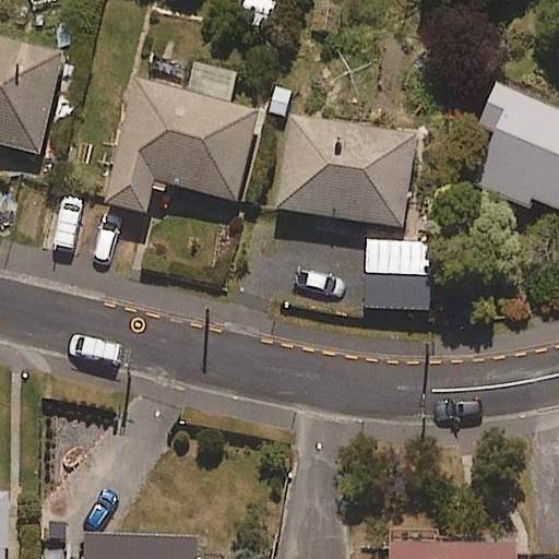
[(0,145),(42,155),(63,52),(0,38),(0,145)]
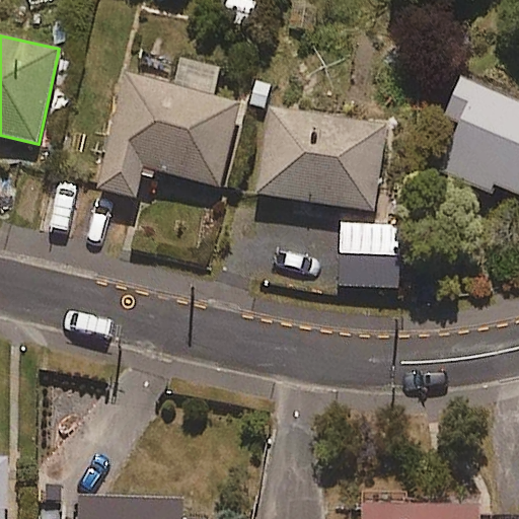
[(213,97),(220,70),(183,60),(175,89),(129,77),(99,191),(136,200),(144,167),(220,188),(241,104),(213,97)]
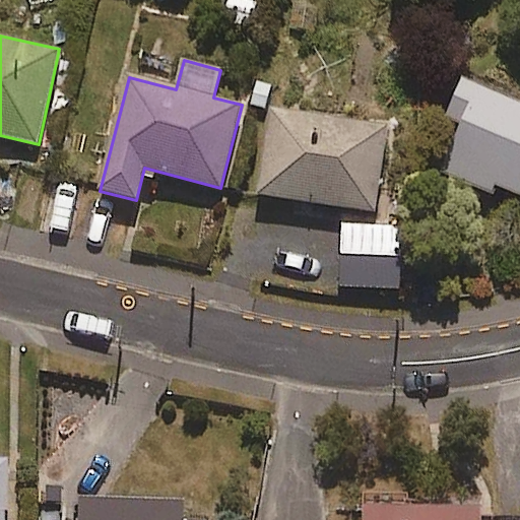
[(519,196),(519,103),(463,78),(425,163),(491,192),(494,184),(519,196)]
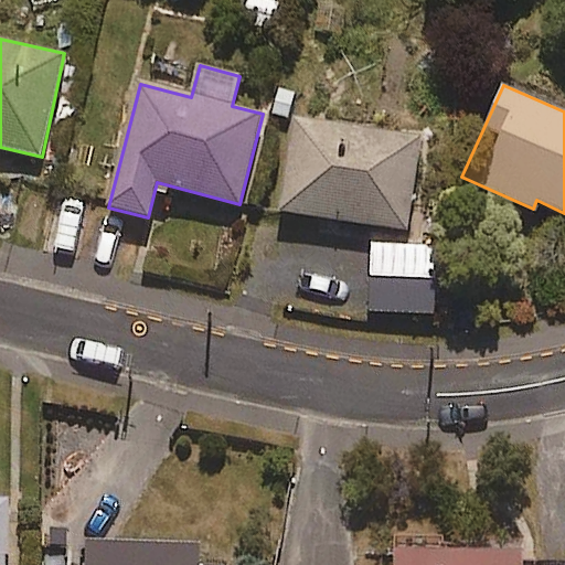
[(409,230),(423,134),(294,117),(280,212),(409,230)]
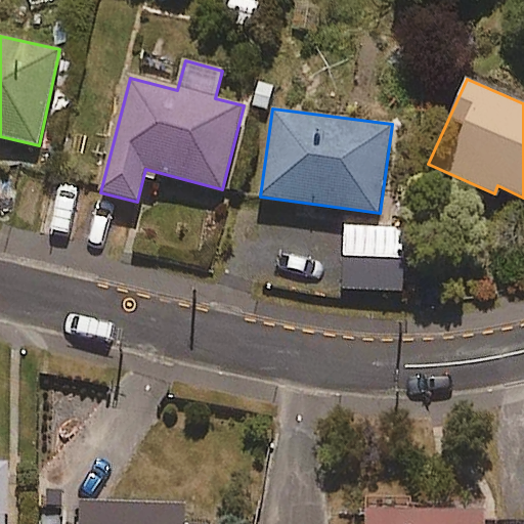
[(83,504),(82,523),(185,523),(186,508),(83,504)]
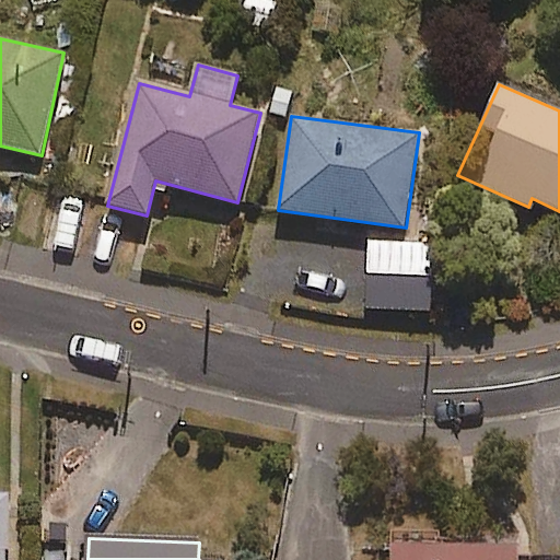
[(520,559),(520,546),(393,546),(393,559),(520,559)]
